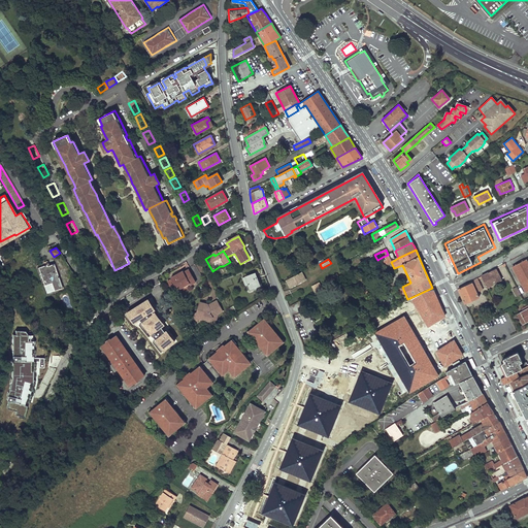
[(525,293),(527,291),(527,265),(526,261),(512,267),(525,293)]
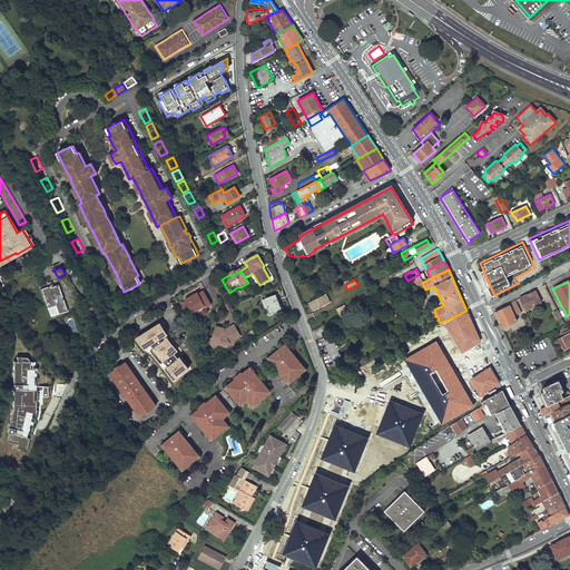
[(57,313),(66,311),(57,285),(50,287),(49,285),(40,288),(46,305),(53,303),(57,313)]
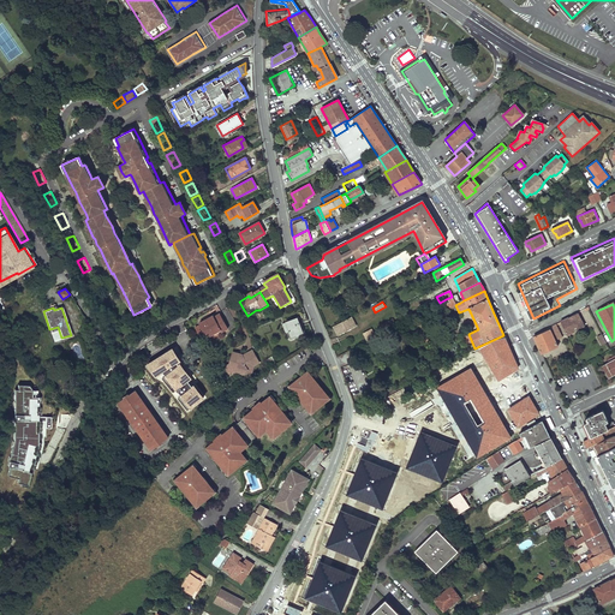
[(308,321),(304,314),(297,317),(297,318),(282,326),(286,333),(288,333),(292,338),(300,333),(297,326),(308,321)]
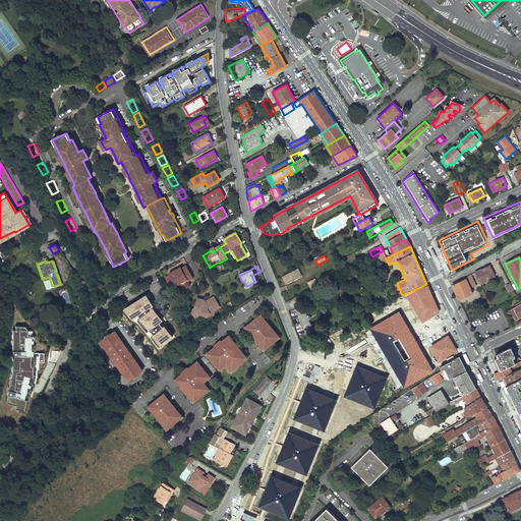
[(489,266),(474,273),(479,284),(495,277),(489,266)]
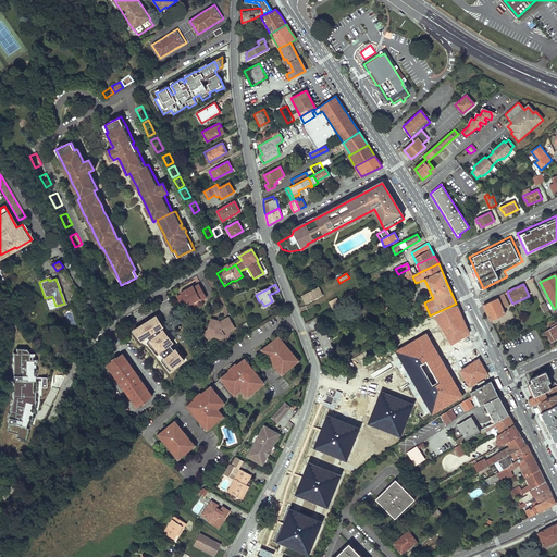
[(207,300),(198,286),(194,289),(193,287),(181,295),(182,296),(176,299),(184,313),(189,310),(188,308),(199,301),(200,304),(207,300)]
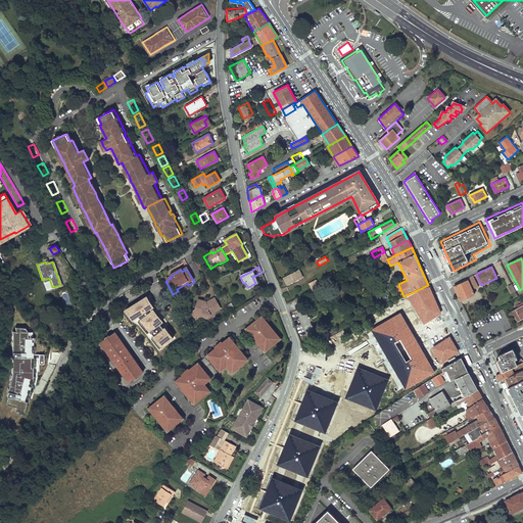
[(303,278),(299,270),(283,279),(287,286),(303,278)]
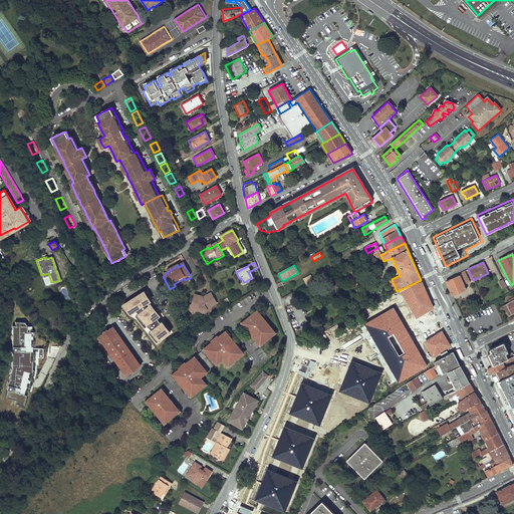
[(455,278),(446,281),(453,296),(466,290),(464,285),(469,282),(464,272),(460,274),(455,278)]
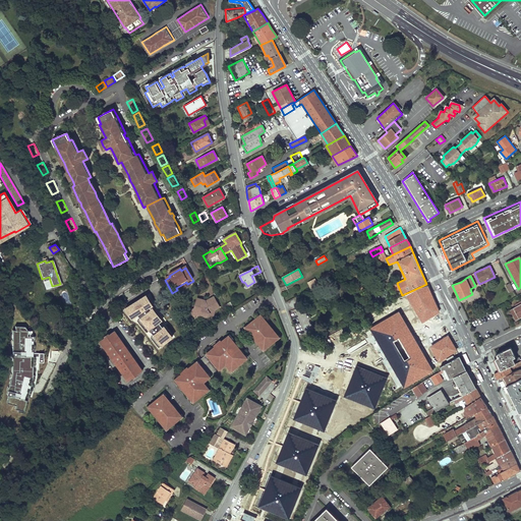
[(164,326),(142,299),(133,306),(156,333),(153,336),(156,339),(150,343),(157,351),(170,341),(164,332),(163,333),(161,329),(164,326)]
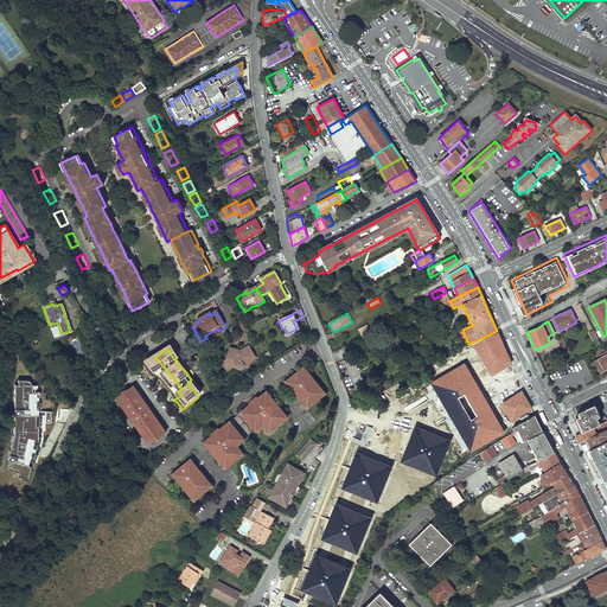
[(257,362),(250,349),(241,355),(231,351),(229,362),(223,364),(231,377),(237,372),(244,374),(246,376),(250,374),(253,364),(257,362)]
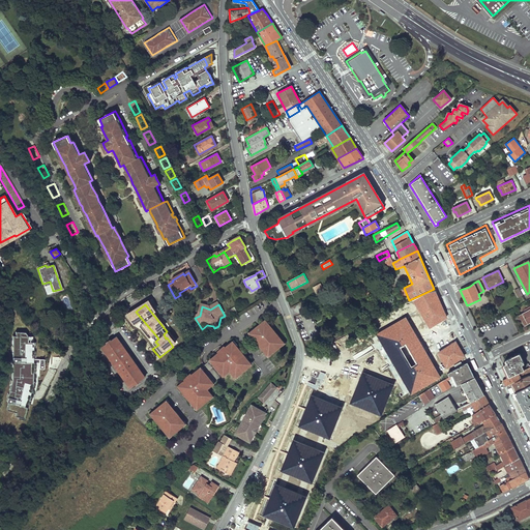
[(525,313),(519,316),(525,326),(529,322),(529,307),(529,306),(523,311),(525,313)]
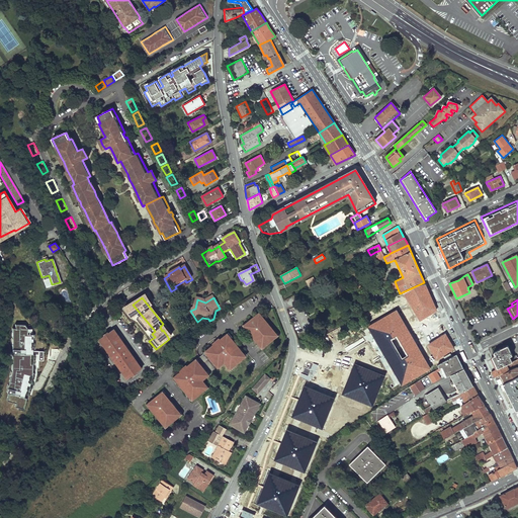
[(432,369),(397,310),(368,326),(404,385),(432,369)]
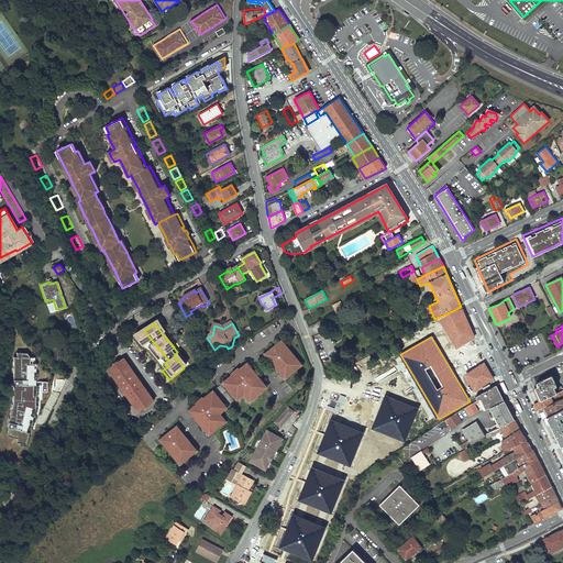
[(288,349),(282,341),(277,345),(279,349),(274,353),(271,350),(266,354),(273,362),(274,361),(282,372),(280,372),(285,377),(301,364),(297,360),(295,361),(287,350),(288,349)]
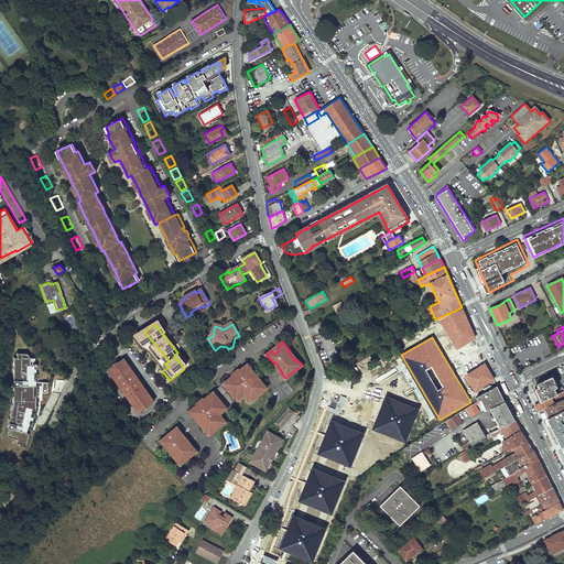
[(28,432),(34,408),(35,364),(32,364),(32,358),(30,358),(26,354),(18,354),(18,358),(13,358),(13,405),(8,429),(9,429),(8,436),(18,438),(15,443),(26,446),(30,433),(28,432)]
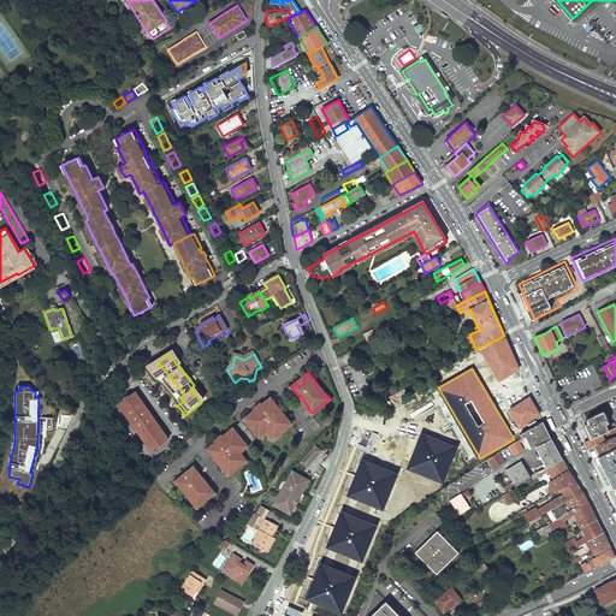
[(152,414),(137,392),(120,406),(153,451),(171,439),(155,419),(158,418),(154,413),(152,414)]
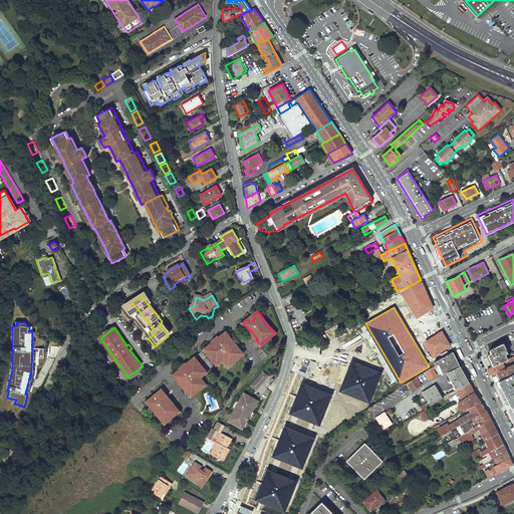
[(452,344),(444,330),(425,341),(433,355),(452,344)]
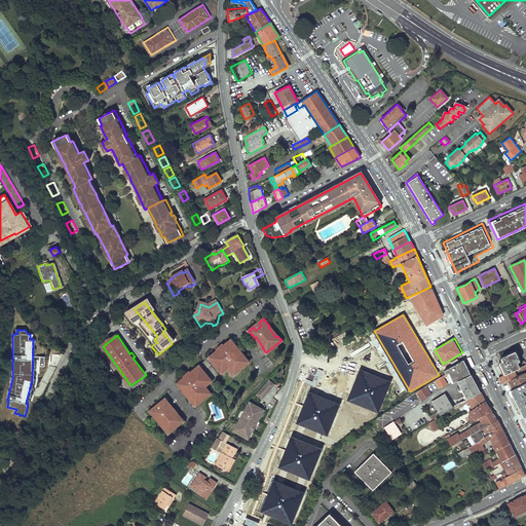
[(236,346),(231,339),(223,345),(221,344),(218,347),(219,348),(209,357),(221,373),(226,369),(226,365),(232,366),(231,371),(234,374),(247,365),(246,364),(249,361),(246,358),(247,355),(245,353),(240,351),(240,347),(238,345),(236,346)]
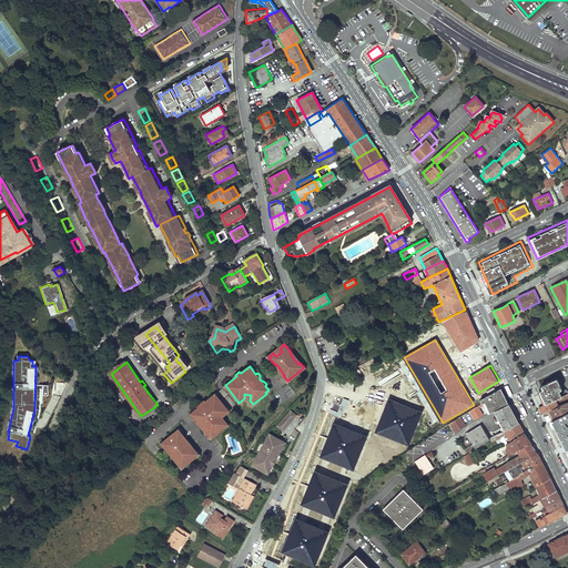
[(539,392),(545,404),(555,401),(561,397),(559,391),(561,389),(557,379),(541,386),(544,389),(539,392)]
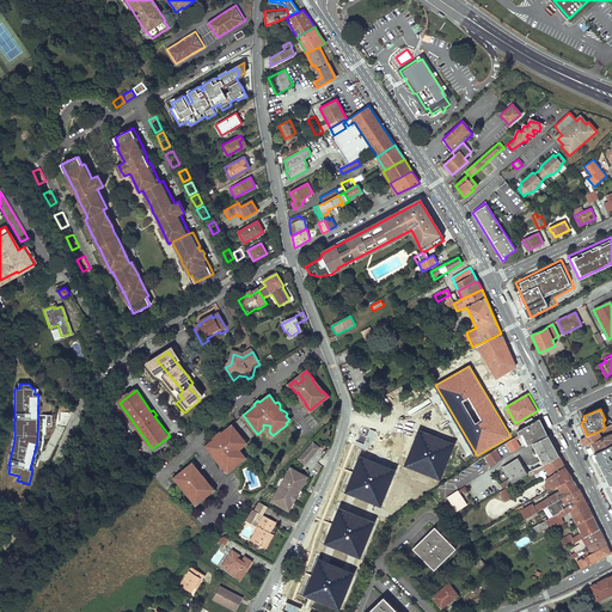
[(544,427),(539,418),(518,430),(516,432),(519,435),(522,433),(524,436),(522,436),(526,445),(527,444),(527,445),(532,442),(548,435),(544,427)]
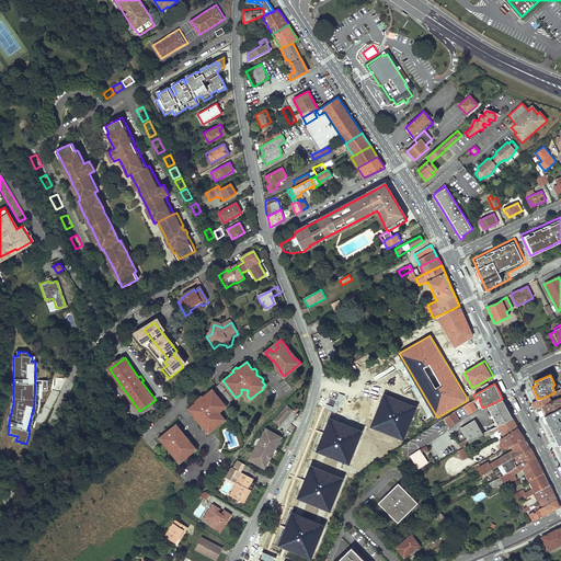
[(226,405),(213,390),(202,398),(201,397),(196,400),(197,402),(189,409),(195,416),(193,418),(196,421),(199,422),(201,426),(203,430),(204,427),(207,432),(210,428),(213,430),(225,420),(221,415),(215,415),(216,409),(221,410),(226,405)]
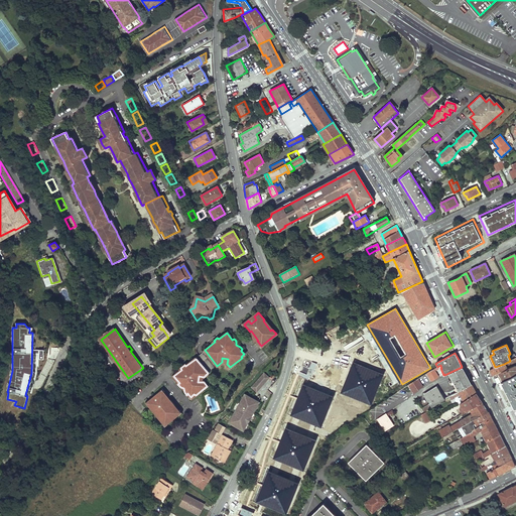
[(384,373),(353,361),(341,392),(372,404),(384,373)]
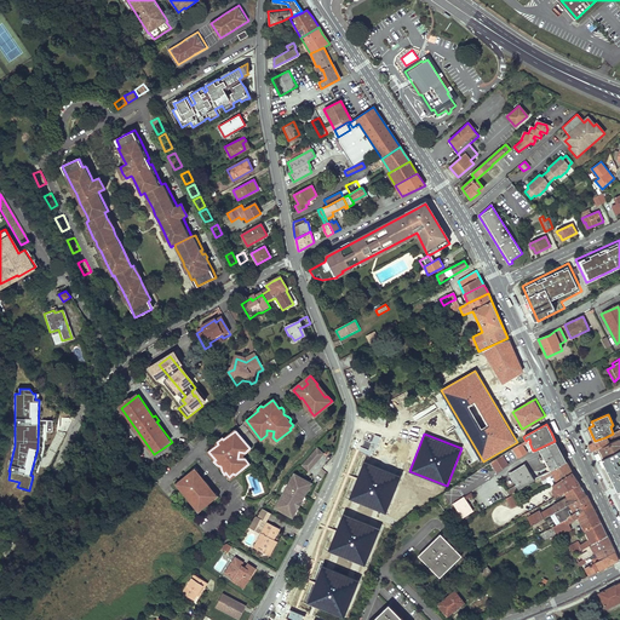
[(587,445),(591,452),(609,445),(606,437),(595,441),(587,445)]
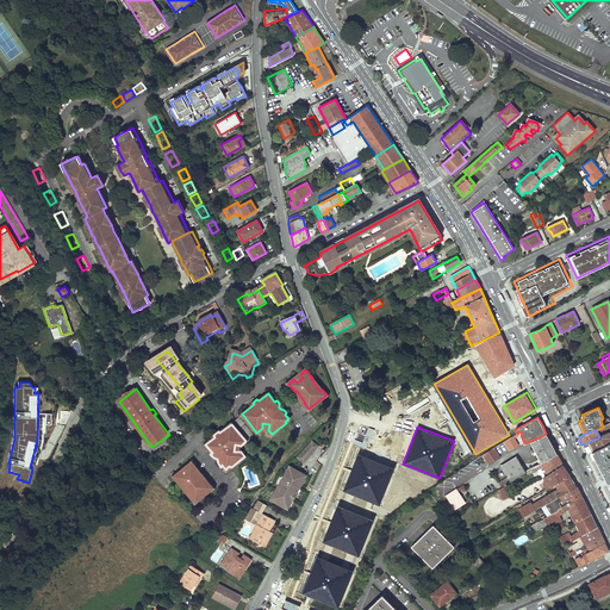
[(534,447),(548,440),(546,434),(530,441),(534,447)]
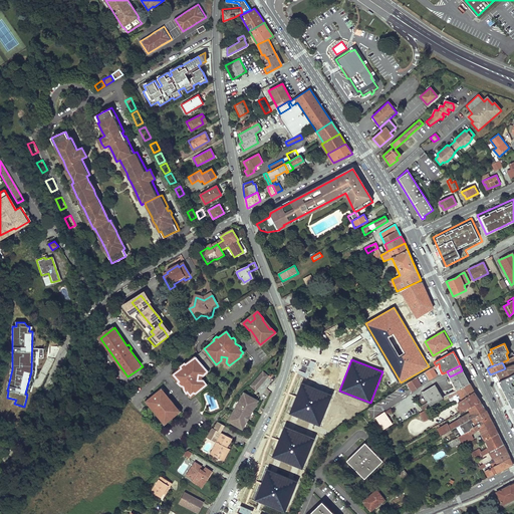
[(490,374),(494,383),(500,380),(513,372),(513,368),(507,371),(505,368),(490,374)]
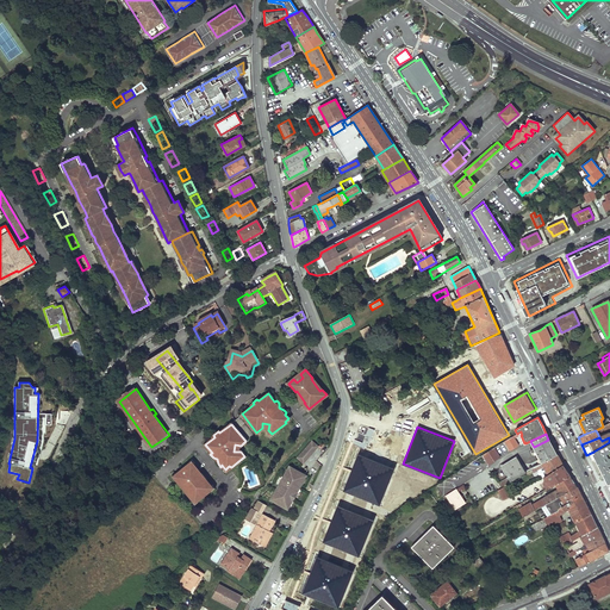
[(542,462),(556,454),(553,447),(548,440),(534,447),(542,462)]
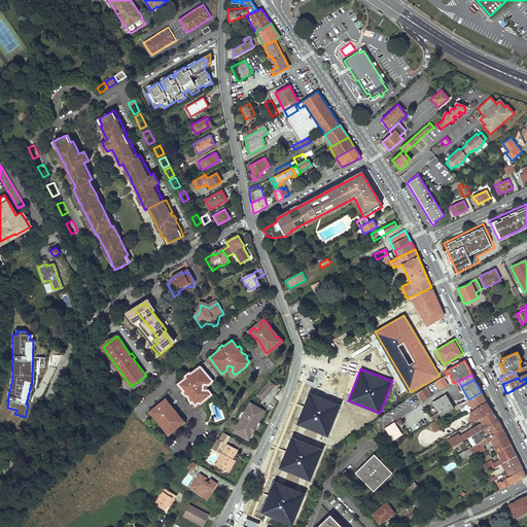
[(276,387),(271,382),(256,395),(261,400),(276,387)]
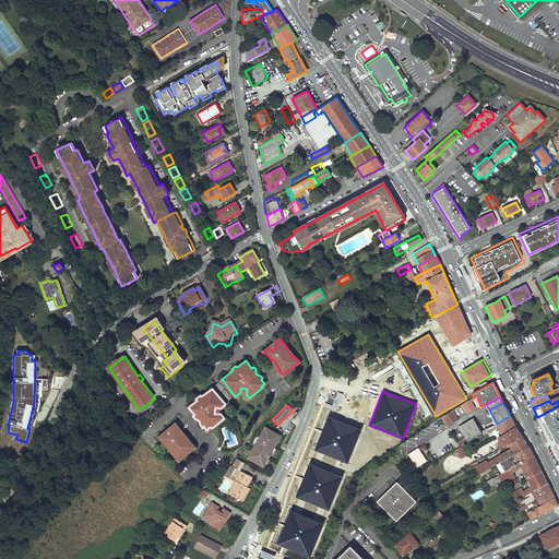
[(558,405),(544,414),(558,444),(558,443),(558,405)]
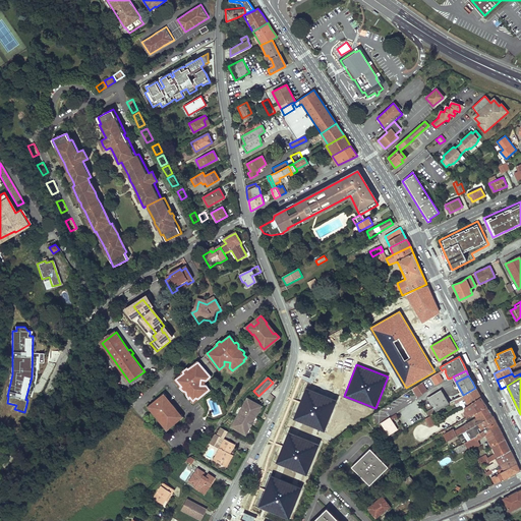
[(416,397),(427,390),(422,382),(411,389),(416,397)]
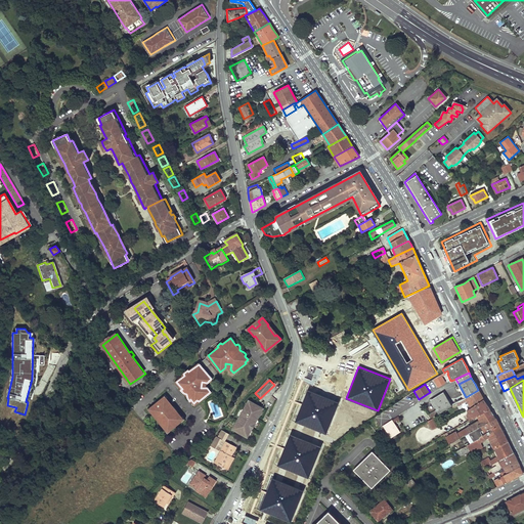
[(339,401),(308,389),(295,422),(326,434),(339,401)]
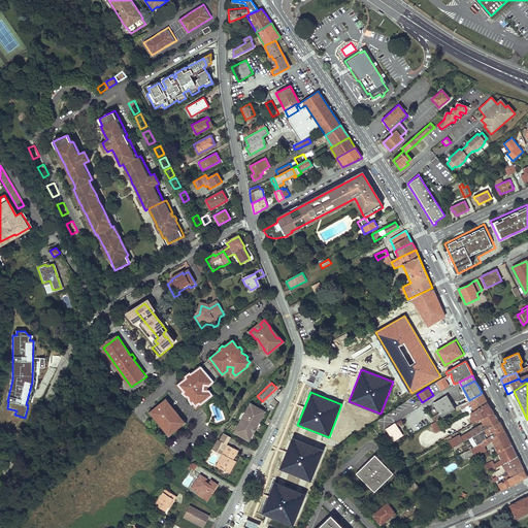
[(474,410),(487,402),(484,397),(482,393),(469,400),(470,404),(474,410)]
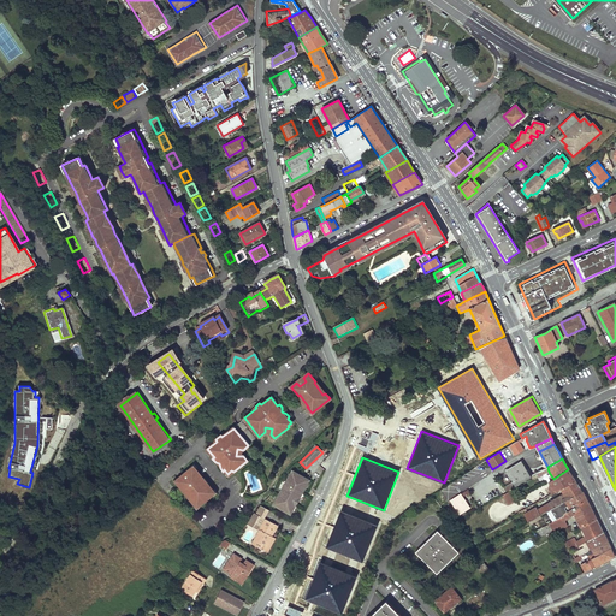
[(516,485),(531,477),(521,462),(507,471),(513,481),(504,486),(508,491),(513,487),(516,485)]
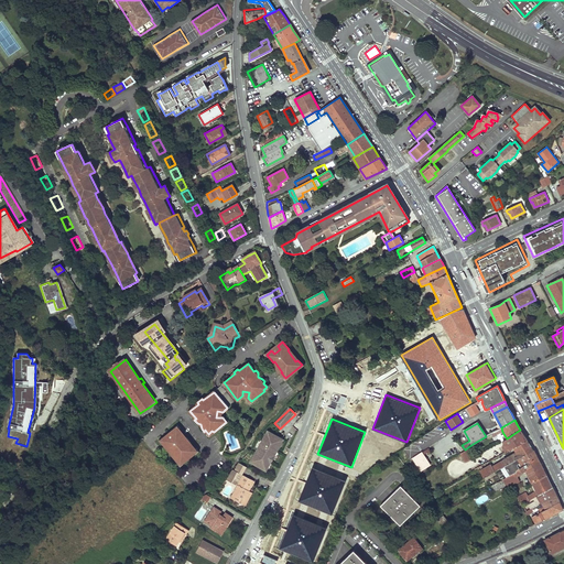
[(184,435),(177,427),(172,432),(175,435),(170,440),(166,436),(162,441),(167,447),(169,446),(177,457),(176,458),(182,464),(196,451),(193,446),(191,447),(182,436),(184,435)]
